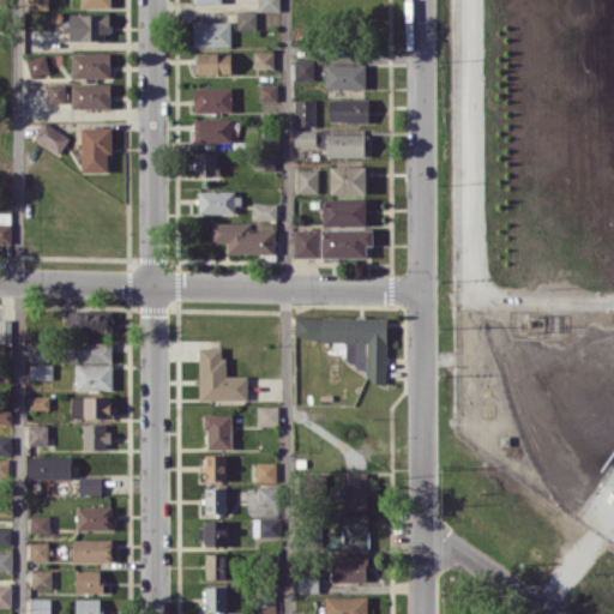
[(258,0),(258,11),(280,11),(280,0),(258,0)]
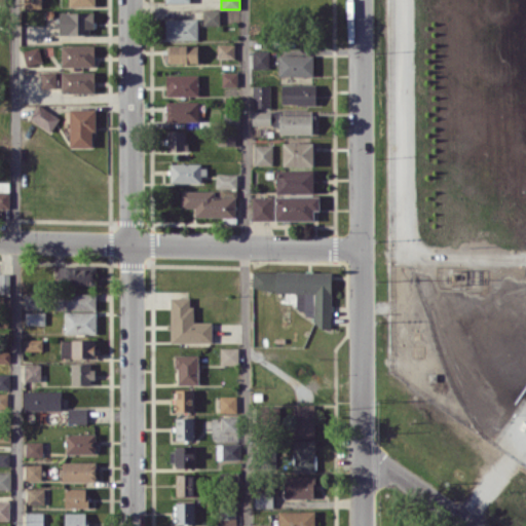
[(220,25),(219,9),(203,9),(203,26),(220,25)]
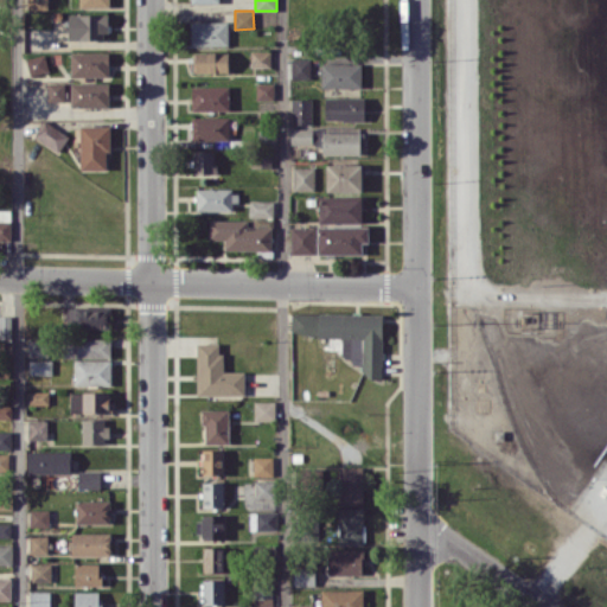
[(107,14),(69,13),(69,40),(107,40),(107,14)]
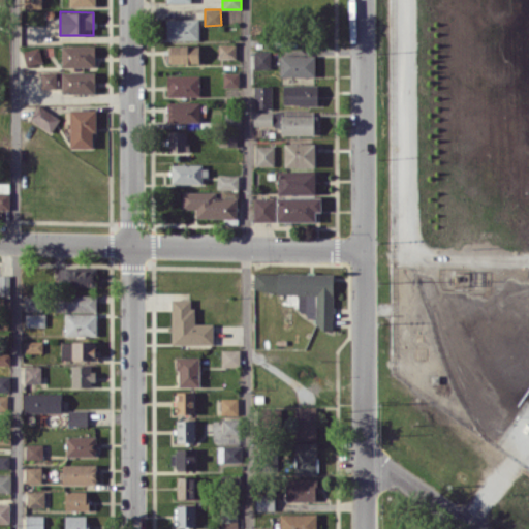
[(198,19),(166,19),(166,40),(198,39),(198,19)]
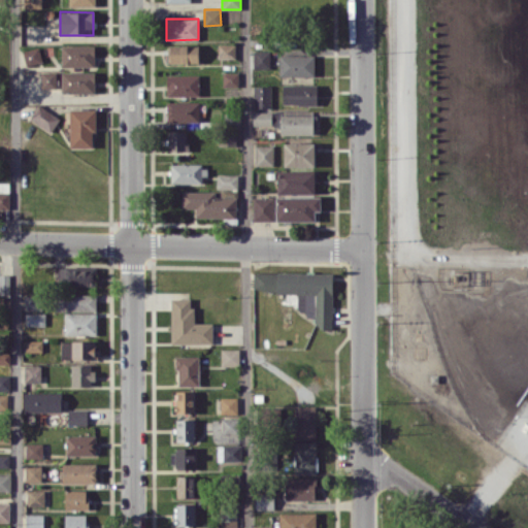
[(218,58),(236,58),(236,44),(218,43),(218,58)]
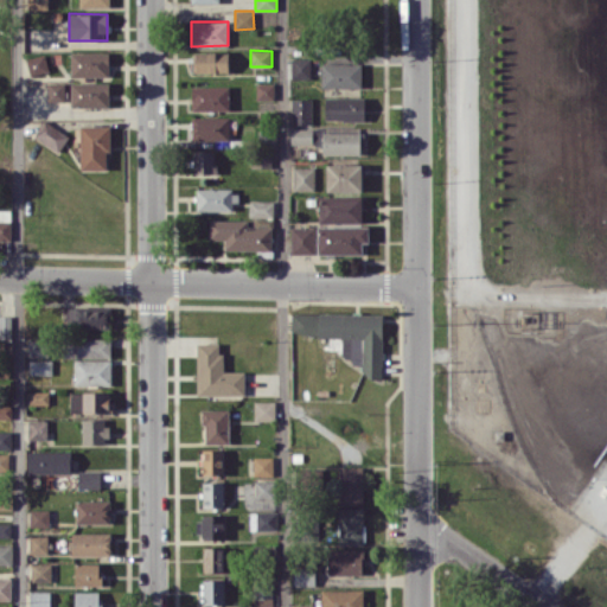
[(71,76),(108,76),(109,52),(71,52),(71,76)]
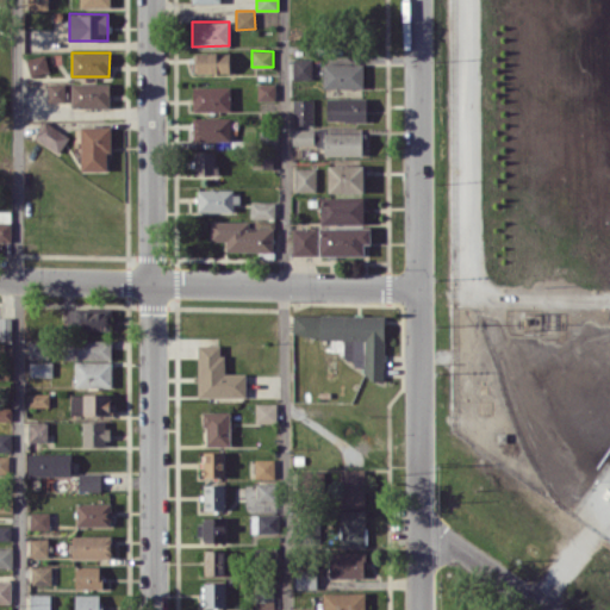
[(197,73),(230,73),(230,53),(197,53),(197,73)]
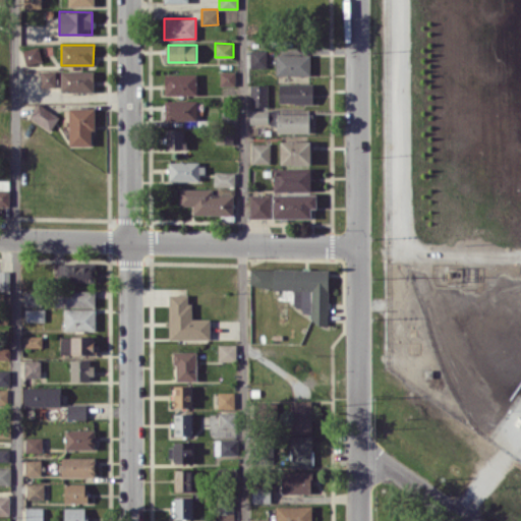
[(42,62),(39,47),(22,49),(24,64),(42,62)]
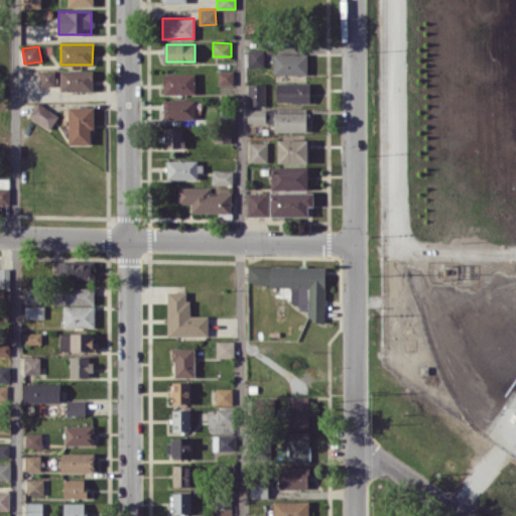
[(264,49),(248,49),(248,67),(263,68),(264,49)]
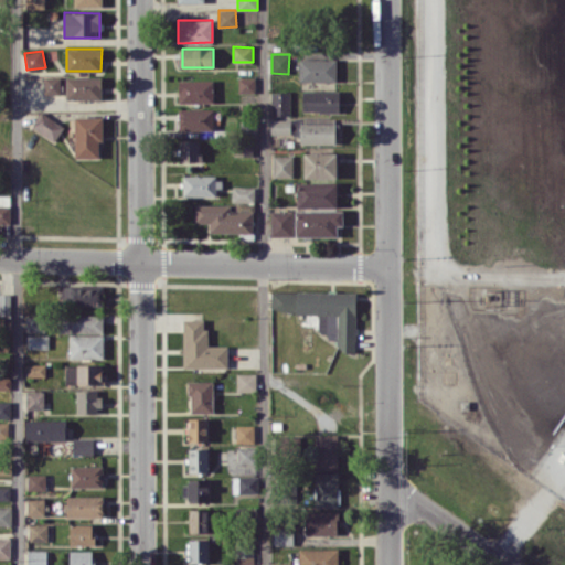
[(299,60),(299,82),(337,82),(337,59),(299,60)]
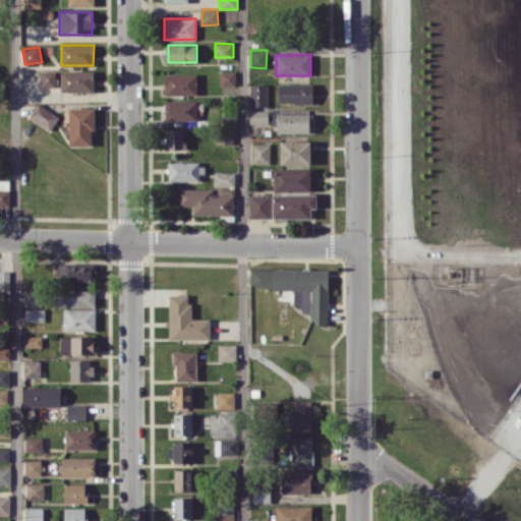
[(55,70),(41,71),(41,87),(55,87),(55,70)]
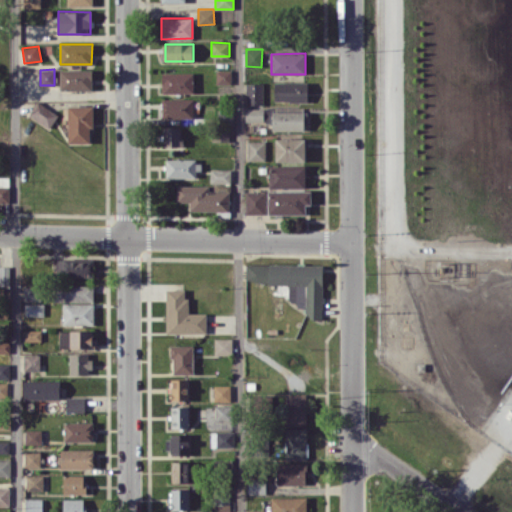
[(92,69),(60,69),(60,90),(91,90),(92,69)]
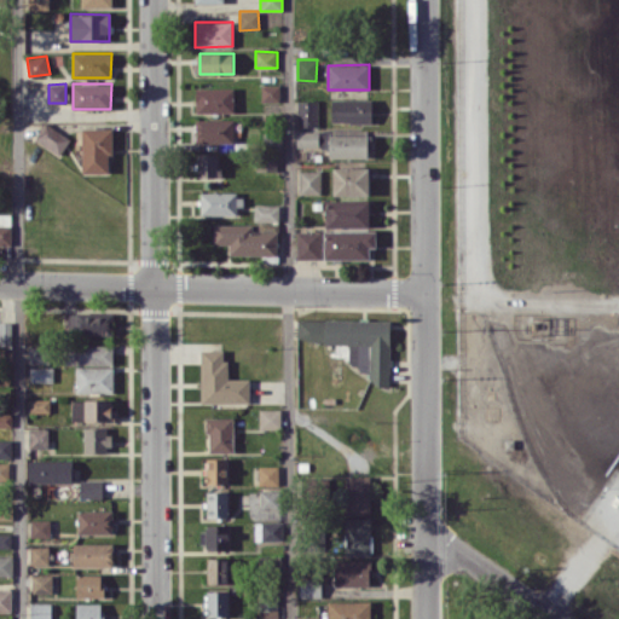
[(279,84),(260,85),(261,102),(279,100),(279,84)]
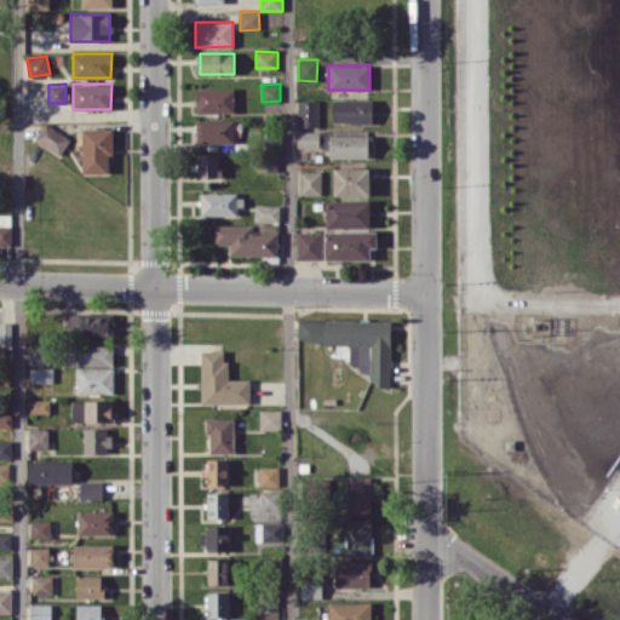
[(234,87),(196,89),(196,113),(234,113),(234,87)]
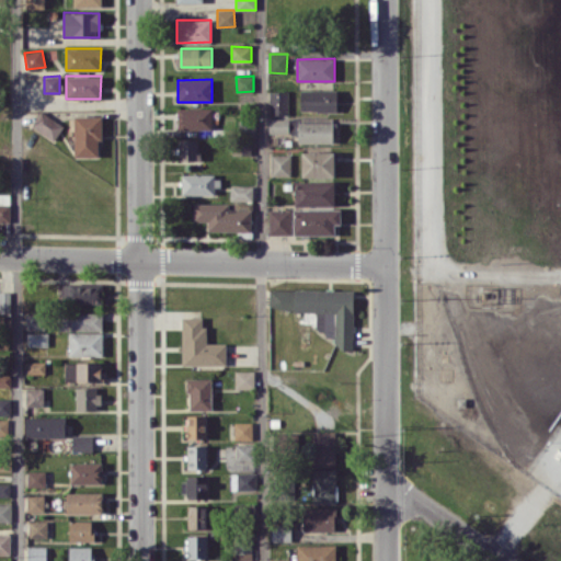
[(338,91),(300,90),(300,111),(338,111),(338,91)]
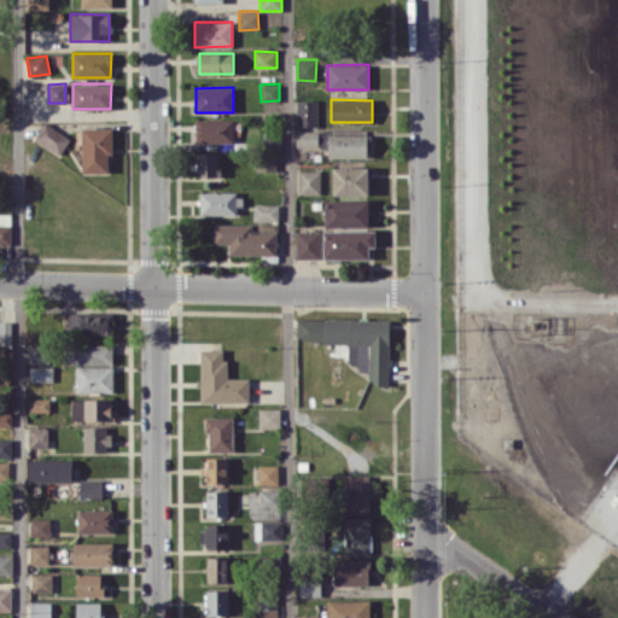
[(318,100),(297,100),(297,126),(318,126),(318,100)]
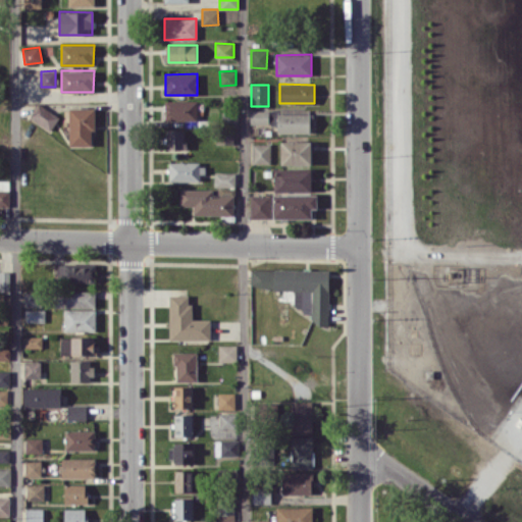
[(197,120),(197,100),(165,101),(165,120),(197,120)]
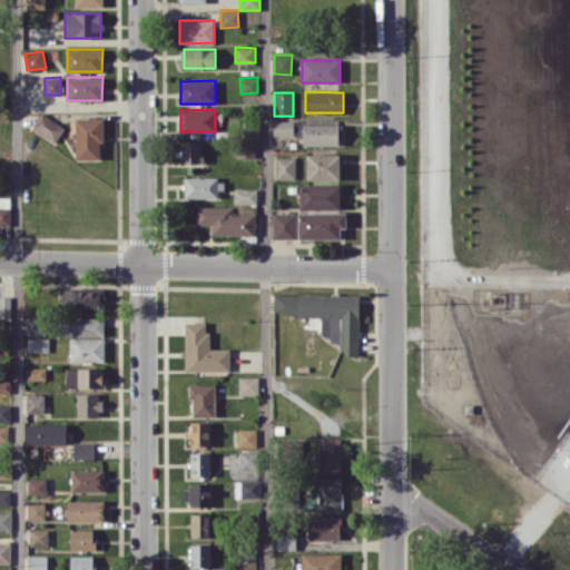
[(55,143),(65,126),(41,112),(31,129),(55,143)]
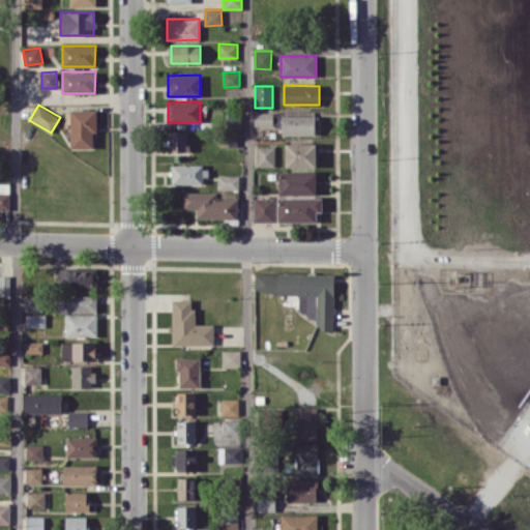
[(94,109),(69,110),(70,148),(95,148),(94,109)]
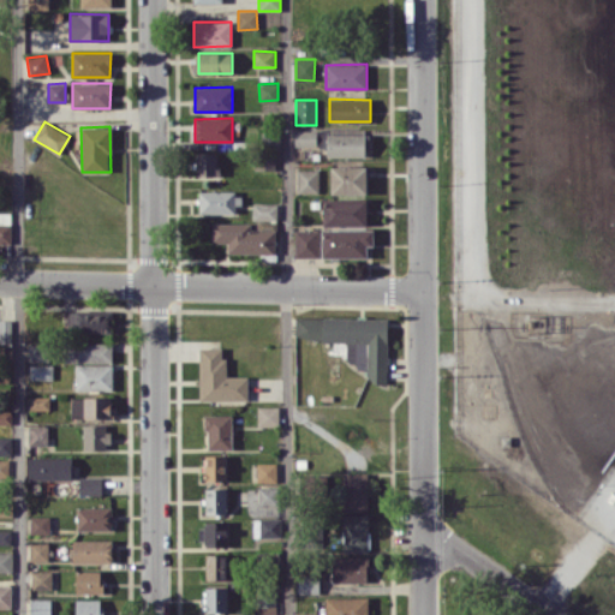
[(316,130),(296,130),(296,145),(316,145),(316,130)]
